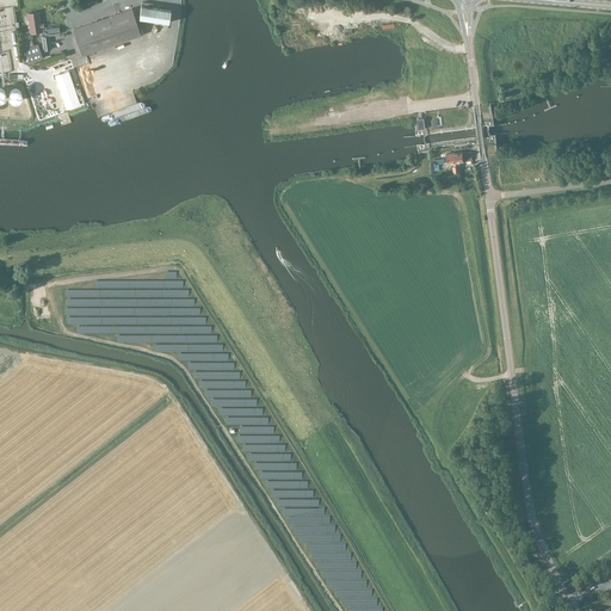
[(171,11),(153,7),(153,4),(142,2),(141,6),(139,18),(170,23),(171,11)]
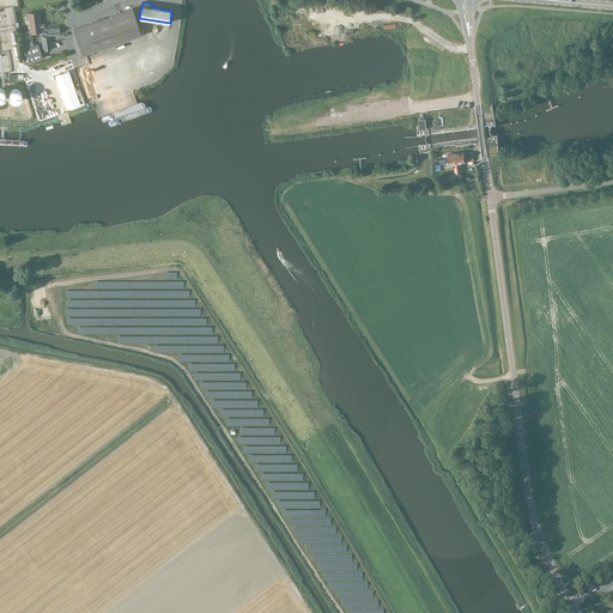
[(132,8),(73,29),(83,55),(141,35),(132,8)]
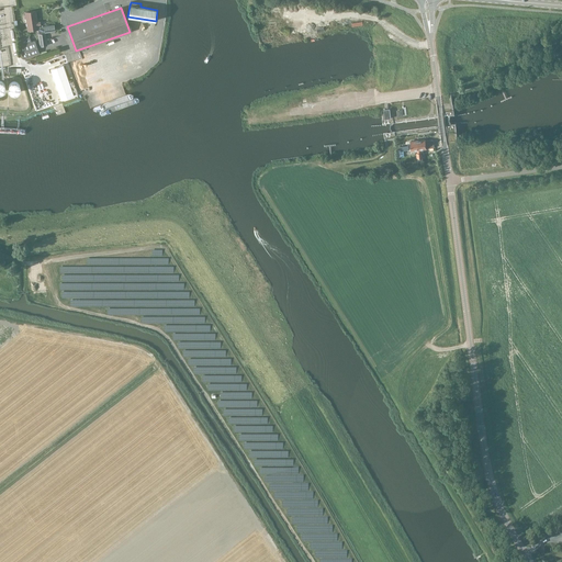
[(40,21),(37,22),(35,11),(25,12),(27,31),(37,30),(38,34),(37,34),(40,47),(47,46),(45,33),(55,32),(54,25),(43,26),(43,27),(40,27),(38,25),(41,25),(40,21)]
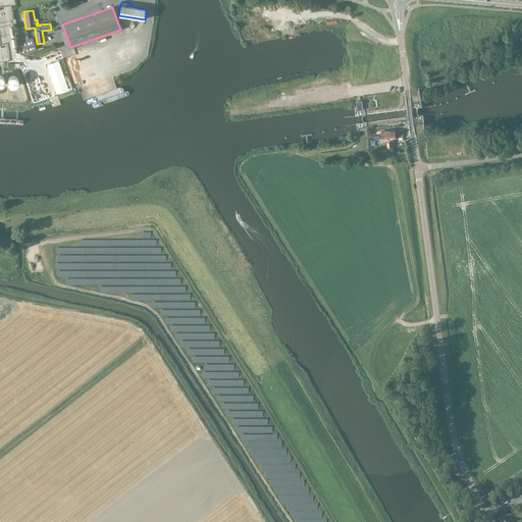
[(15,37),(21,55),(37,50),(33,38),(29,39),(27,34),(15,37)]
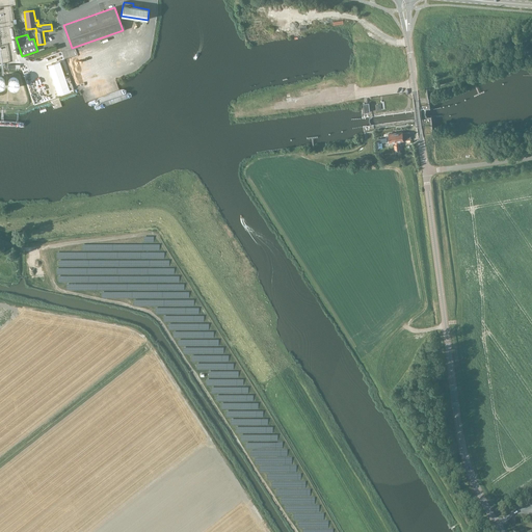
[(60,59),(46,64),(53,90),(69,86),(60,59)]
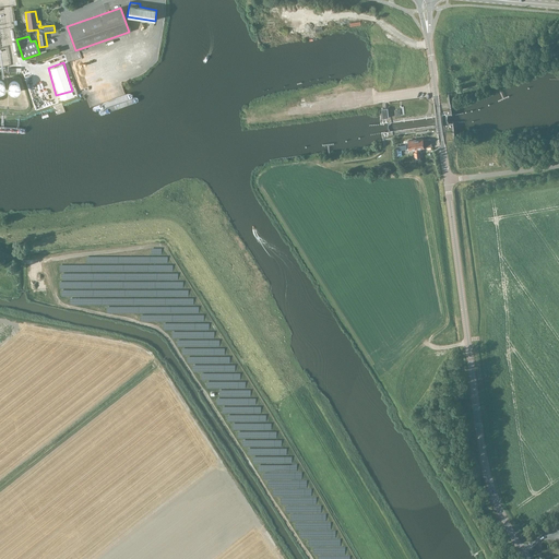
[(20,88),(20,87),(20,86),(19,84),(18,83),(16,82),(15,82),(14,82),(12,82),(11,82),(9,83),(9,85),(8,86),(8,87),(8,88),(9,91),(9,92),(10,93),(12,93),(13,93),(15,93),(18,93),(18,92),(19,91),(20,90),(20,88)]
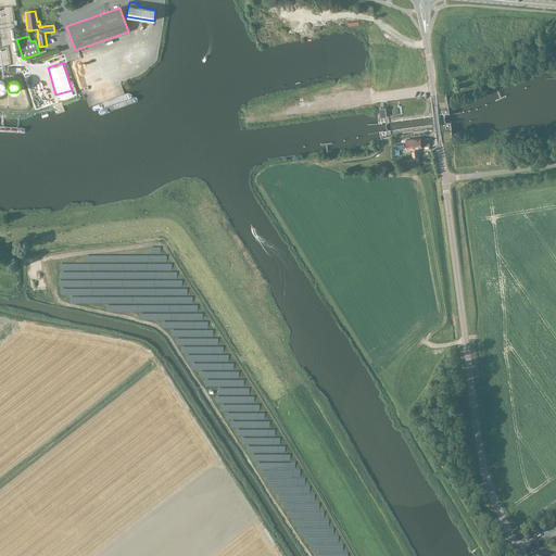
[(420,138),(413,139),(415,156),(416,156),(416,163),(419,162),(417,156),(418,156),(418,151),(419,151),(418,148),(422,147),(421,146),(429,144),(428,138),(428,139),(421,139),(420,138)]
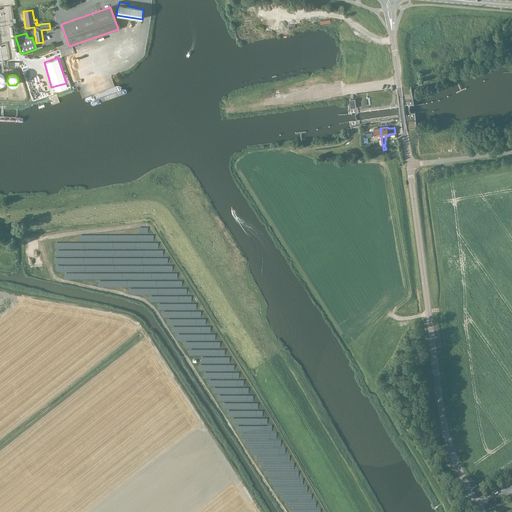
[(380,128),(373,129),(374,137),(380,136),(380,140),(379,140),(380,144),(382,144),(380,128)]
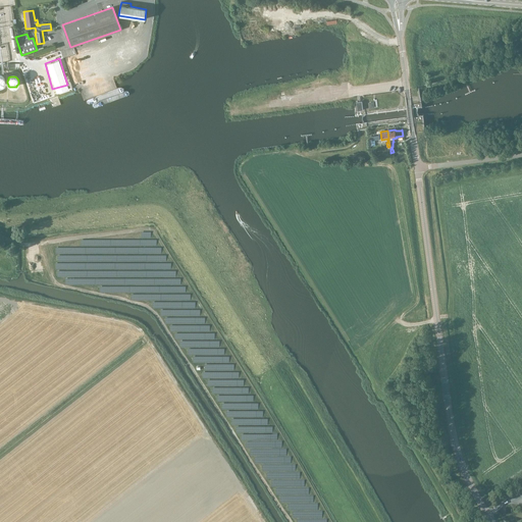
[(372,140),(370,140),(370,146),(375,146),(374,140),(380,140),(379,135),(371,136),(372,140)]
